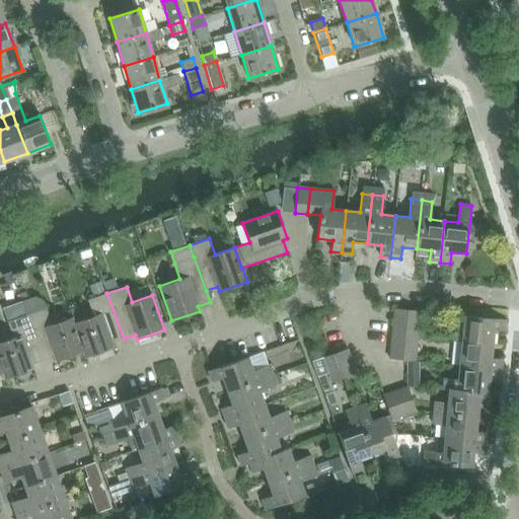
[(93,317),(74,323),(74,324),(84,352),(83,352),(85,358),(114,348),(112,343),(124,339),(106,293),(87,300),(93,317)]
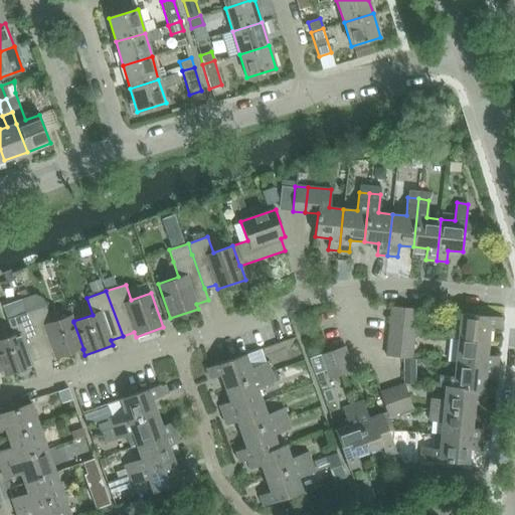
[(45,306),(26,313),(42,358),(54,354),(55,359),(82,349),(83,349),(73,322),(73,321),(71,315),(51,322),(45,306)]
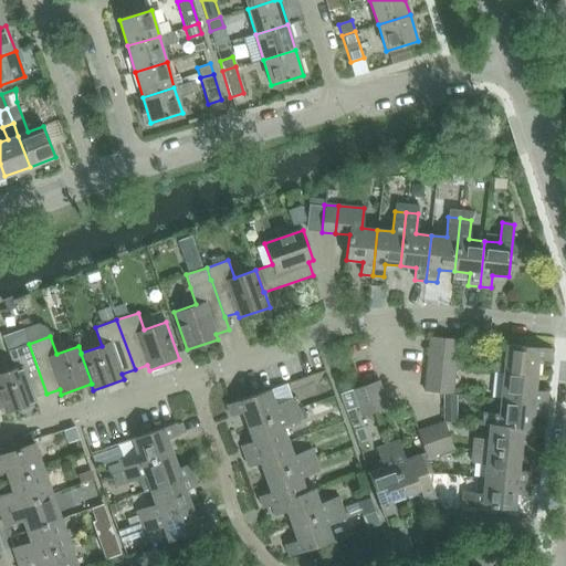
[(430,337),(428,365),(456,367),(458,339),(430,337)]
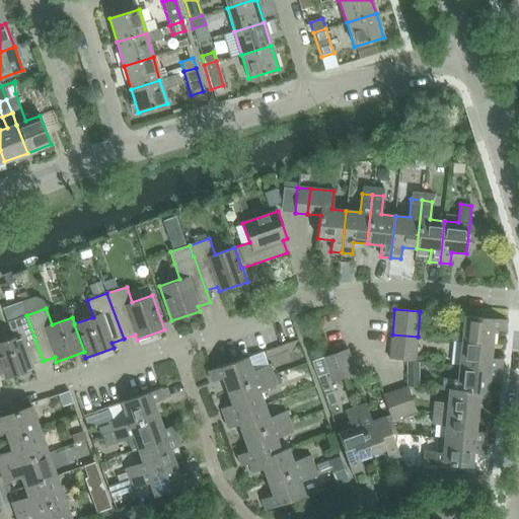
[(13,340),(0,344),(0,364),(3,374),(5,379),(33,370),(31,365),(43,361),(26,315),(7,322),(13,340)]
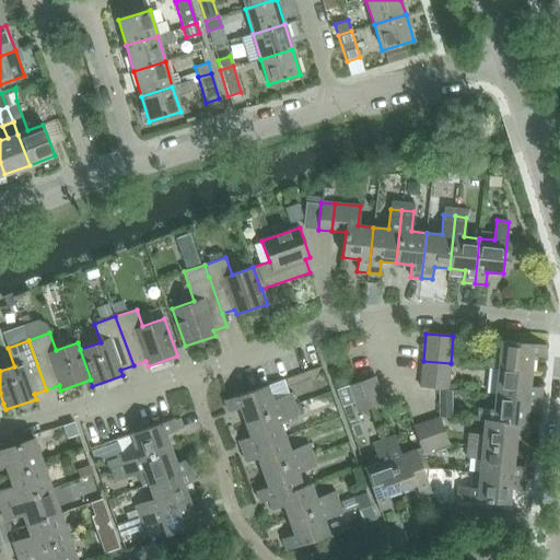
[(501,340),(498,368),(531,371),(533,356),(545,357),(546,345),(501,340)]
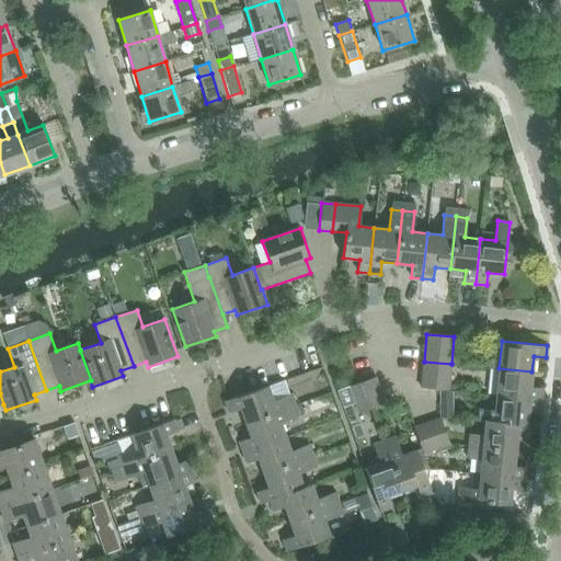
[(421,389),(448,391),(451,364),(424,362),(421,389)]
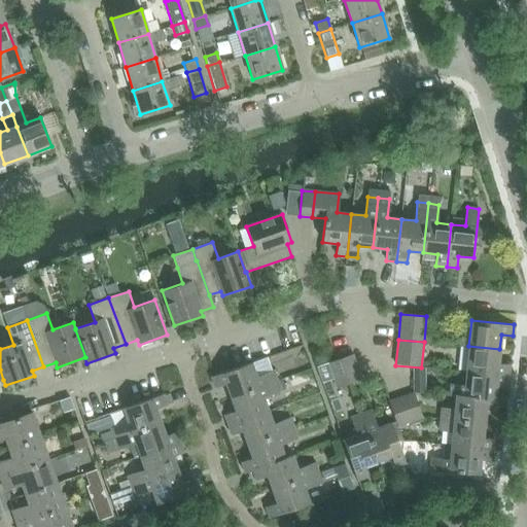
[(466,372),(508,376),(510,364),(498,363),(499,349),(468,346),(466,372)]
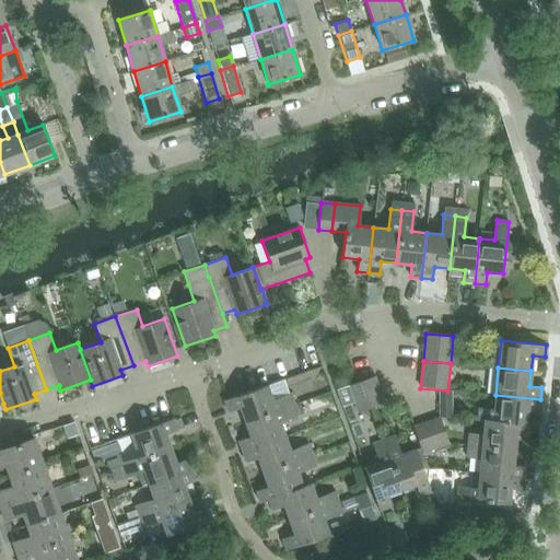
[(349,386),(353,399),(380,389),(375,377),(349,386)]
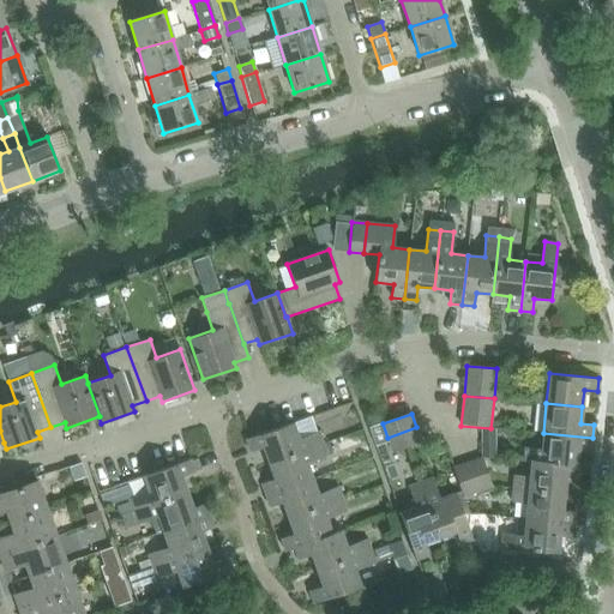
[(263,447),(269,463),(323,444),(319,432),(299,439),(293,422),(246,439),(250,451),(263,447)]
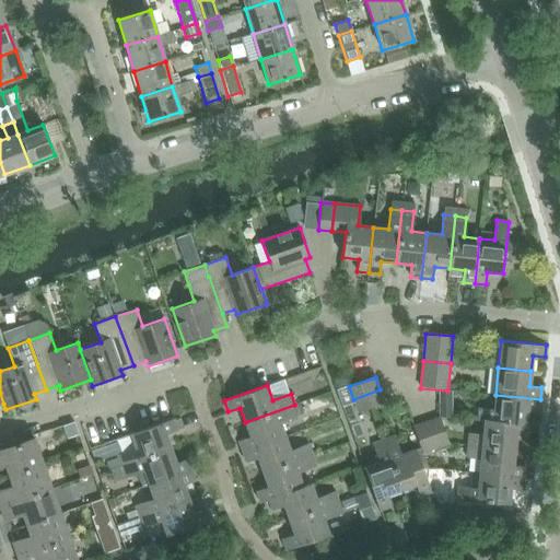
[(380,389),(353,399),(358,412),(384,403),(380,389)]
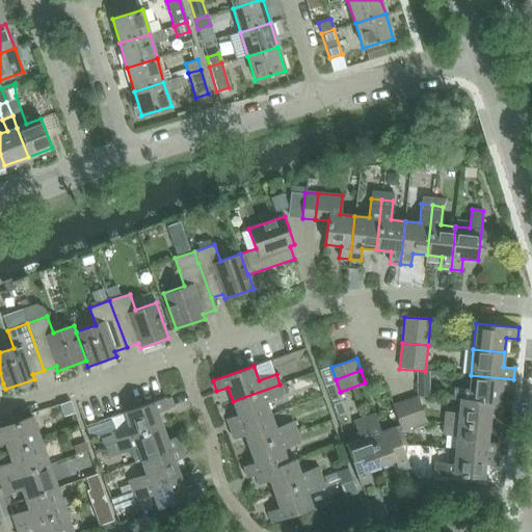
[(418,372),(417,397),(427,397),(428,372),(418,372)]
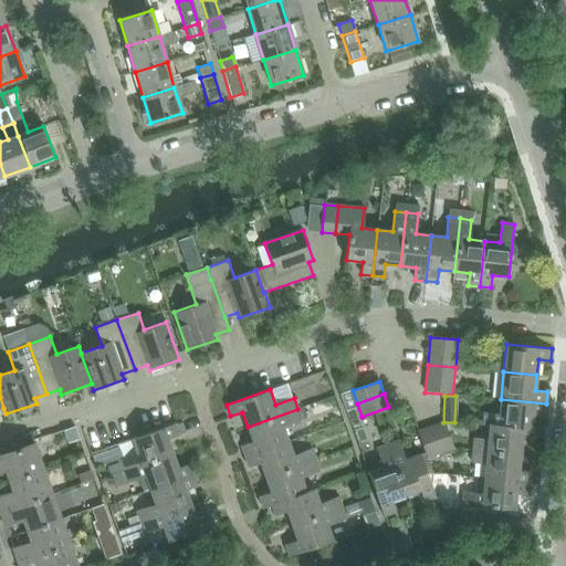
[(479,425),(489,426),(489,425),(531,429),(531,428),(532,413),(545,415),(546,404),(501,399),(500,415),(480,412),(479,425)]
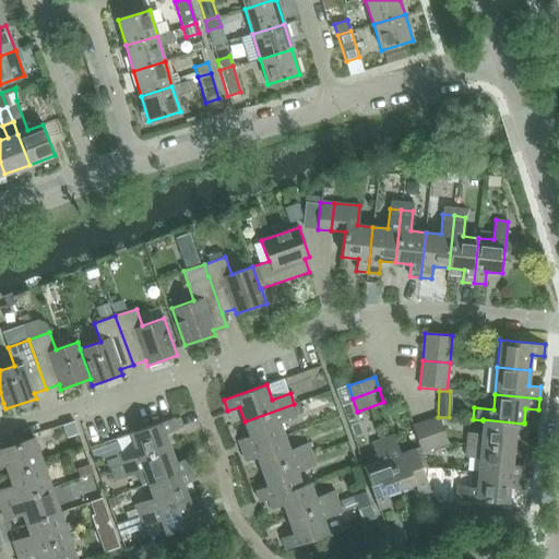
[(238,440),(241,451),(284,436),(280,421),(298,415),(294,404),(245,421),(250,436),(238,440)]
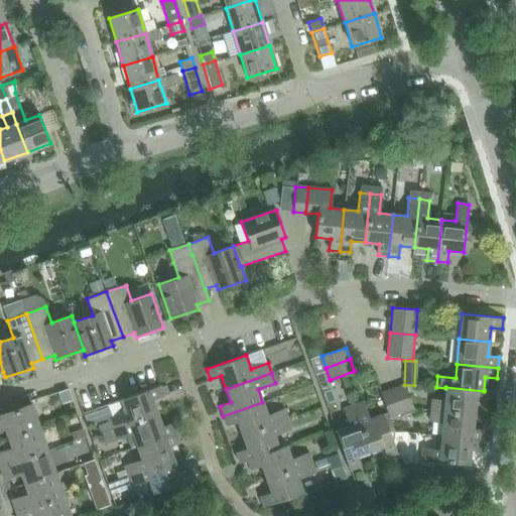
[(392,389),(401,412),(413,408),(404,384),(392,389)]
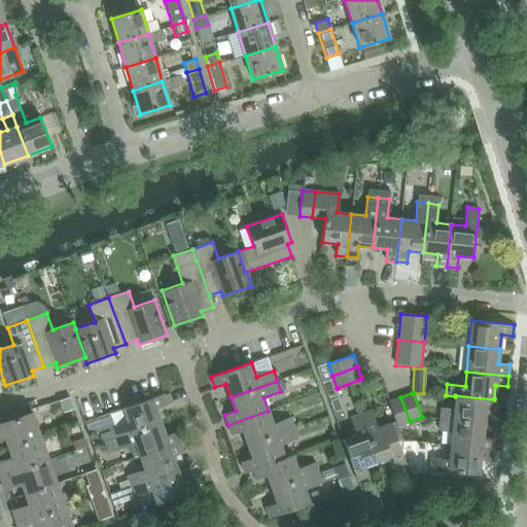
[(110,428),(113,438),(161,422),(155,409),(167,405),(163,394),(123,409),(128,422),(110,428)]
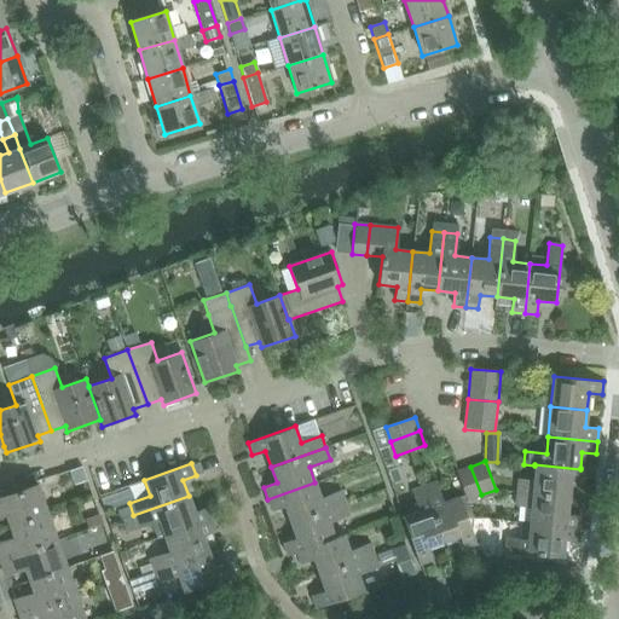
[(534,466),(532,493),(568,497),(570,480),(584,481),(585,469),(580,468),(580,469),(534,464),(534,466)]
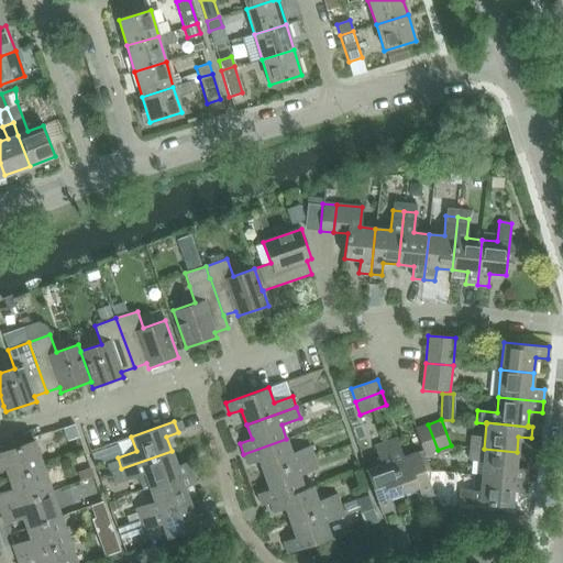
[(438,450),(428,424),(415,429),(424,455),(438,450)]
